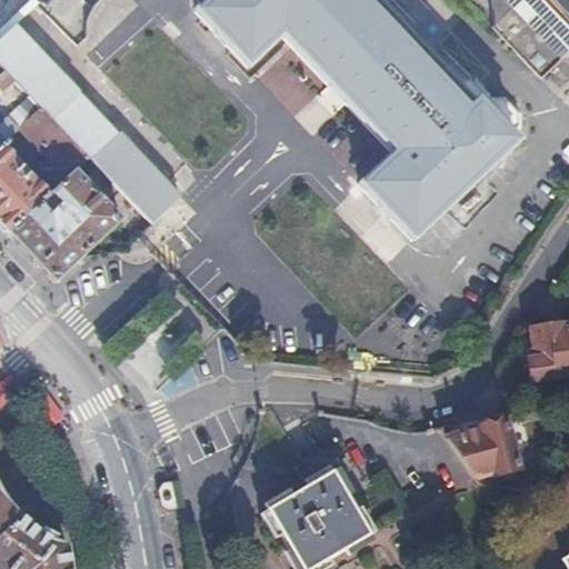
[(207,0),(198,9),(250,66),(287,32),(332,82),(349,101),(397,152),(361,186),(413,242),(521,142),(517,138),(523,130),(527,118),(510,100),(496,97),(492,93),(448,45),(438,53),(391,2),(393,0),(207,0)]
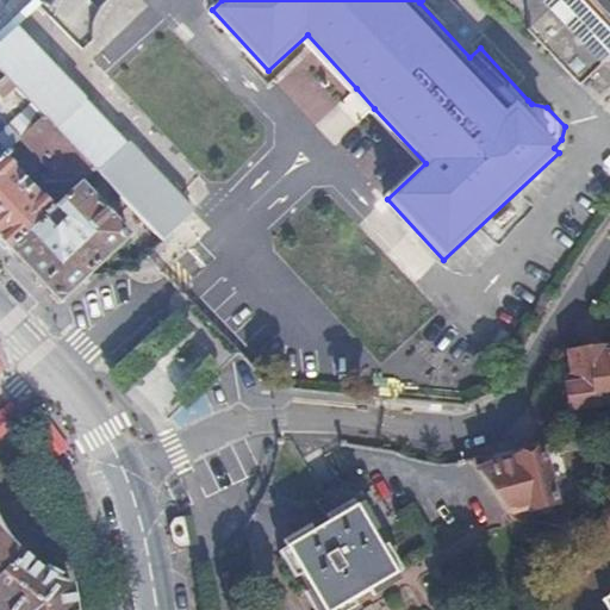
[(609,0),(506,0),(511,5),(580,80),(607,57),(609,61),(609,0)]
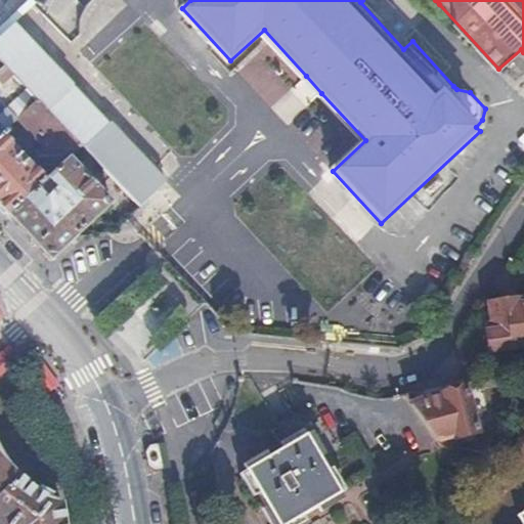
[(83,148),(140,208),(166,182),(114,125),(107,130),(71,91),(74,88),(15,26),(0,39),(0,59),(1,60),(39,100),(83,148)]
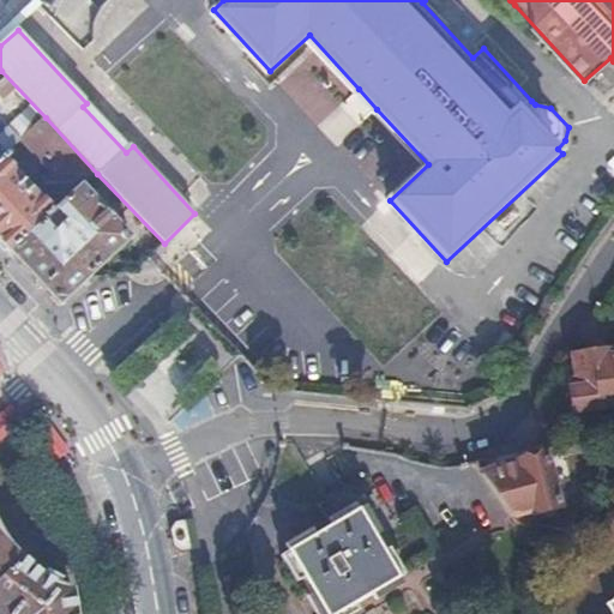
[(0,114),(12,128),(23,139),(46,118),(1,71),(0,70),(0,114)]
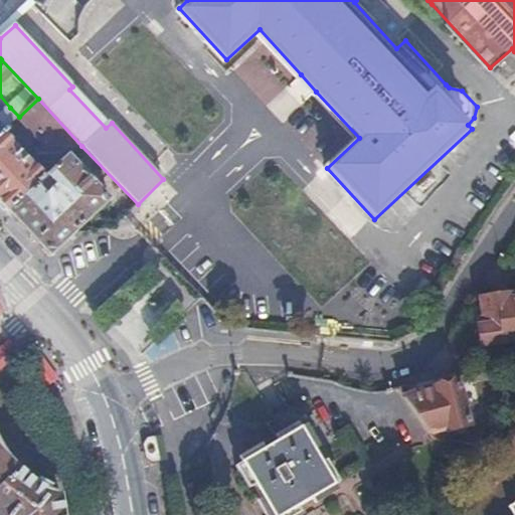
[(316,92),(301,74),(286,90),(301,106),(316,92)]
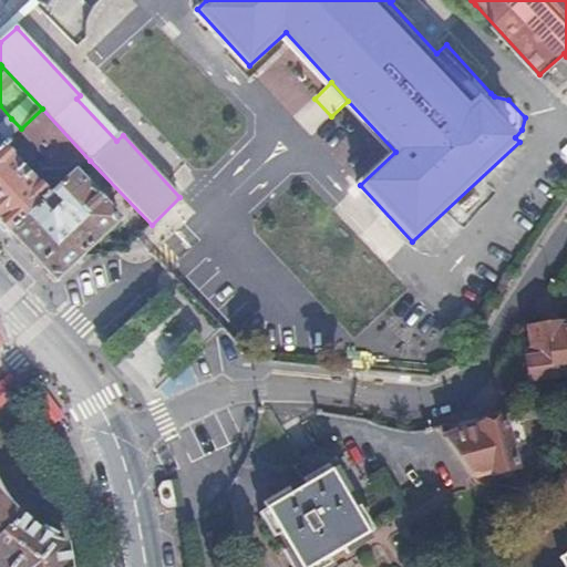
[(76,173),(90,161),(42,109),(21,129),(19,131),(50,164),(44,168),(41,187),(2,147),(0,148),(0,225),(10,235),(38,209),(53,195),(76,173)]
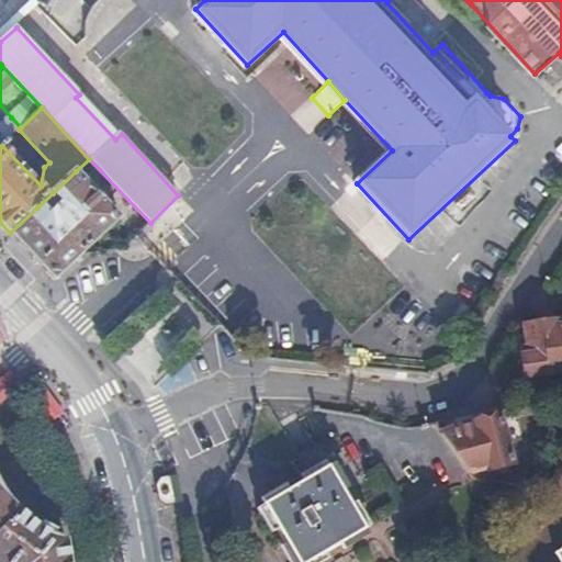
[(0,147),(2,146),(19,130),(21,127),(11,117),(0,127),(0,147)]
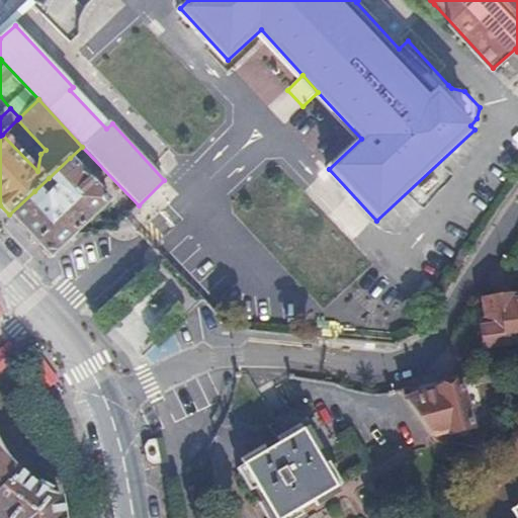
[(51,258),(77,234),(109,201),(70,158),(49,178),(57,187),(44,199),(34,191),(9,214),(51,258)]
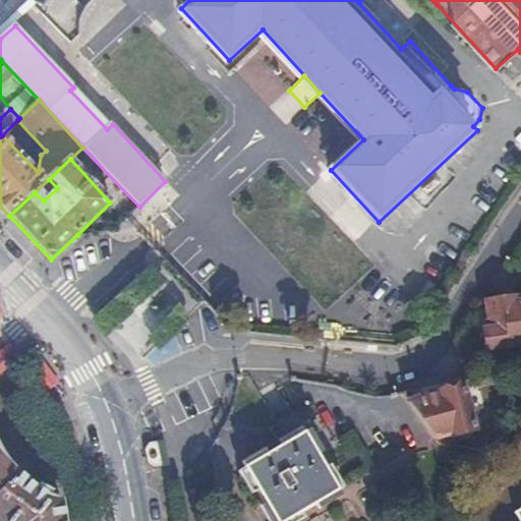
[(488,327),(483,328),(486,349),(520,343),(520,302),(520,303),(519,293),(512,295),(510,284),(494,288),(495,298),(484,300),(488,327)]
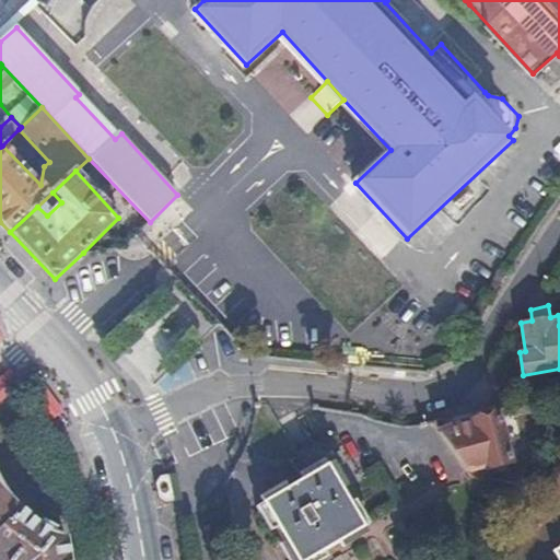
[(9,369),(0,375),(0,401),(21,383),(9,369)]
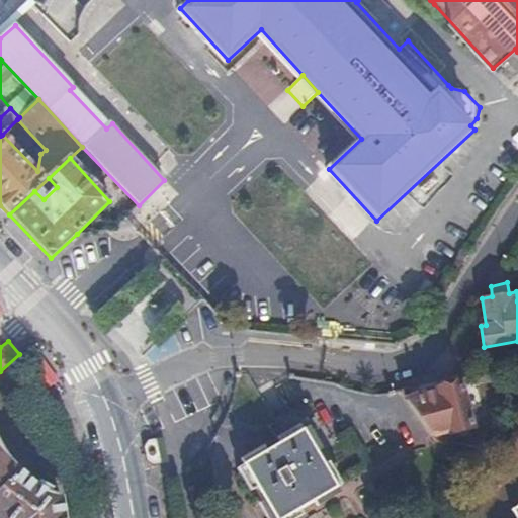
[(42,392),(59,379),(41,356),(24,368),(42,392)]
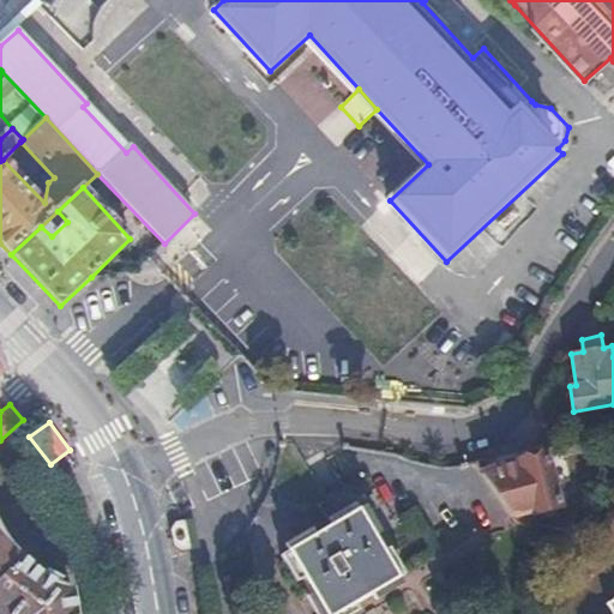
[(546,443),(477,462),(494,491),(511,518),(534,510),(536,515),(564,507),(546,443)]
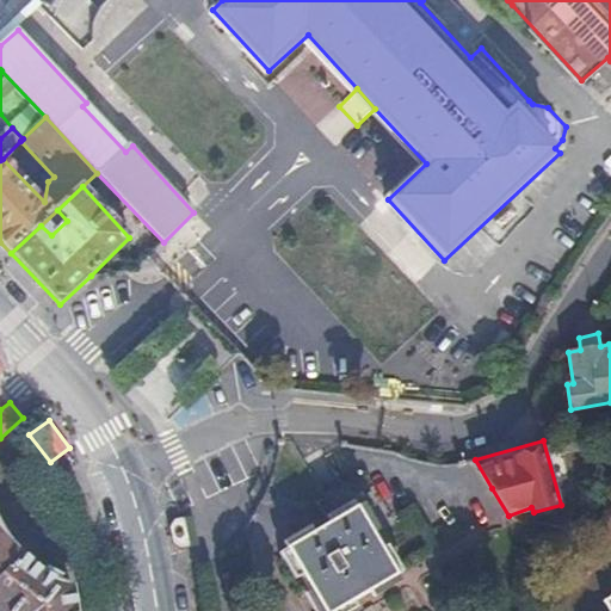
[(349,507),(283,547),(321,610),(327,610),(390,573),(349,507)]
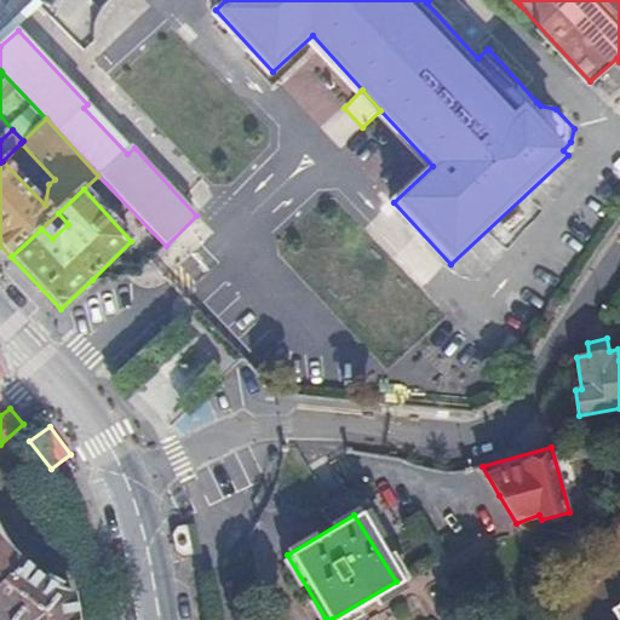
[(0,585),(23,564),(9,549),(5,540),(0,532),(0,585)]
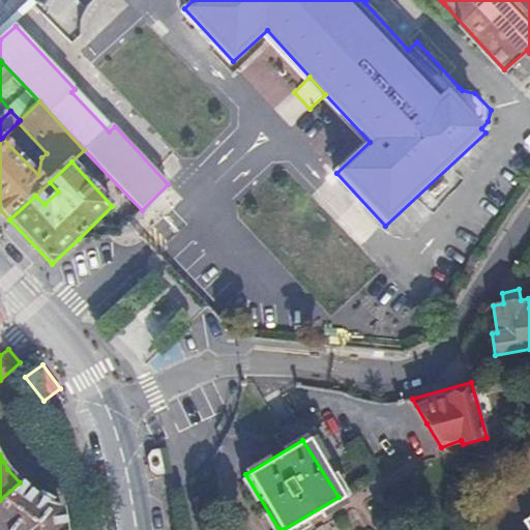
[(30,493),(20,482),(0,500),(0,529),(62,529),(60,509),(52,506),(48,504),(38,498),(30,493)]
